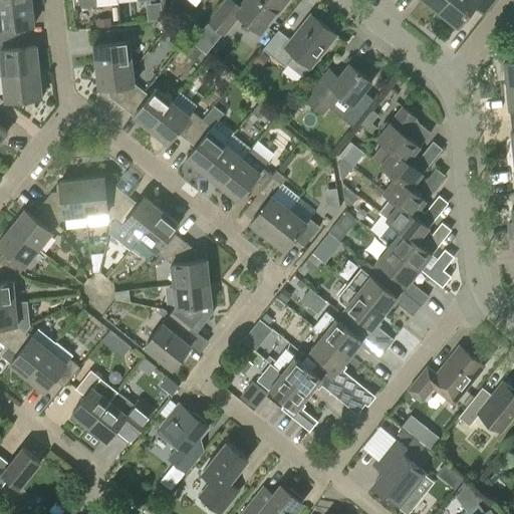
[(33,25),(30,0),(23,0),(0,2),(0,38),(8,38),(7,27),(33,25)]
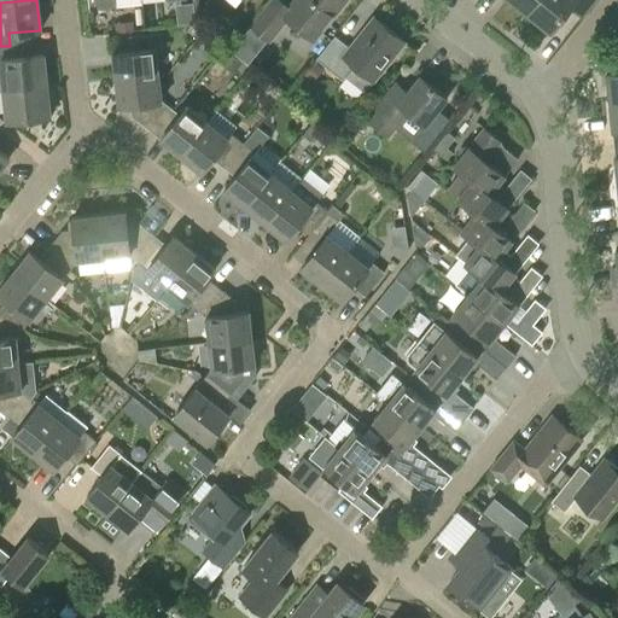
[(295,0),(289,7),(279,0),(273,0),(252,27),(268,40),(286,17),(313,39),(344,0),(295,0)]
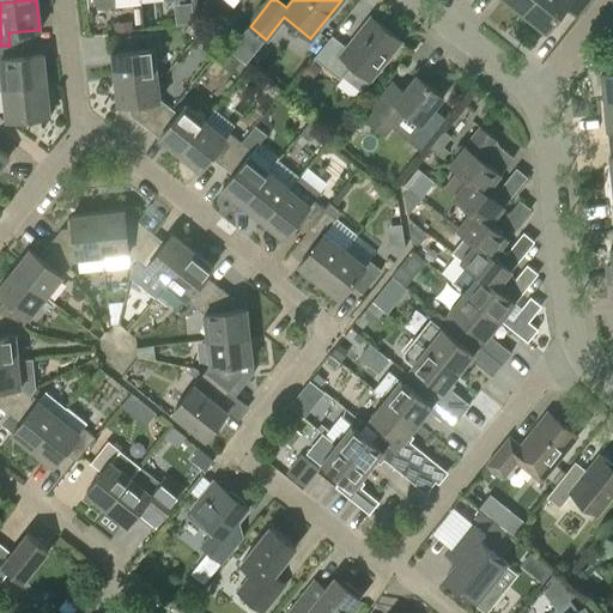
[(508,0),(523,12),(532,0),(508,0)]
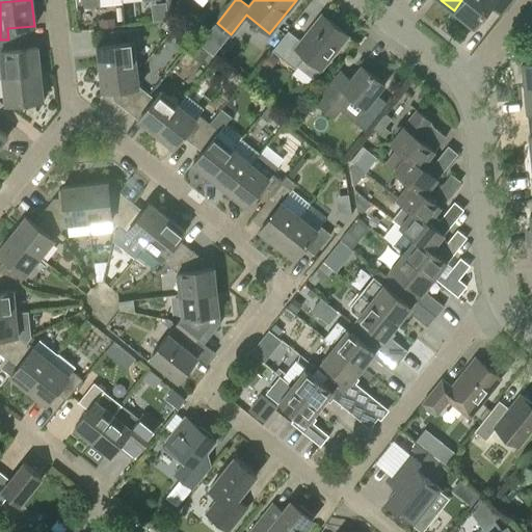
[(461,0),(454,10),(474,26),(490,5),(502,15),(512,0),(461,0)]
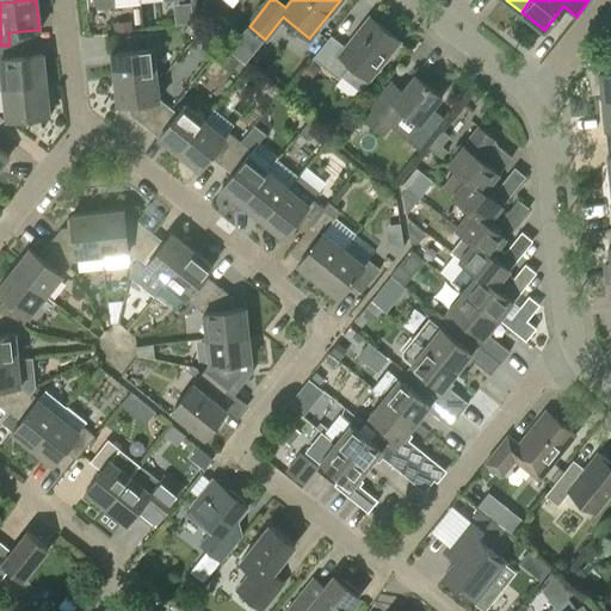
[(341,76),(359,91),(370,78),(370,79),(400,41),(370,17),(346,47),(331,35),(313,57),(339,79),(341,76)]
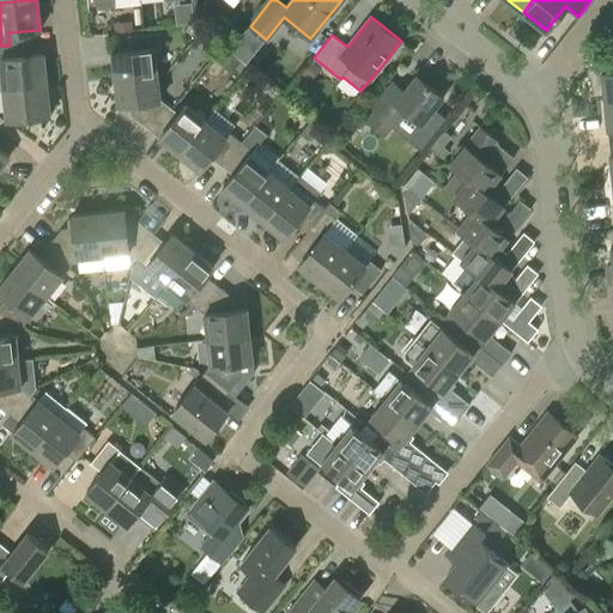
[(111,52),(115,79),(157,74),(155,49),(161,48),(158,32),(128,36),(129,50),(111,52)]
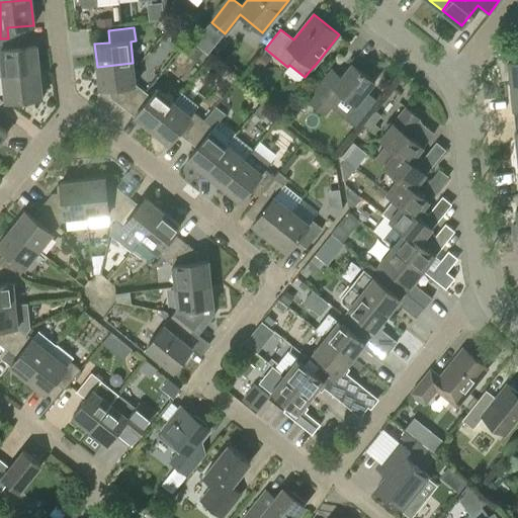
[(0,75),(38,71),(35,46),(9,48),(8,38),(0,38),(0,75)]
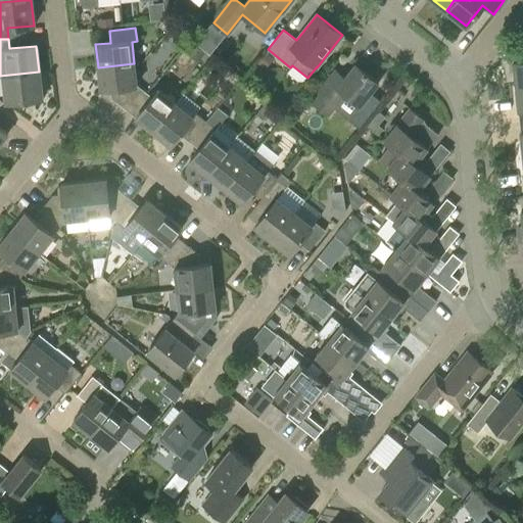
[(191,42),(184,51),(194,59),(201,50),(191,42)]
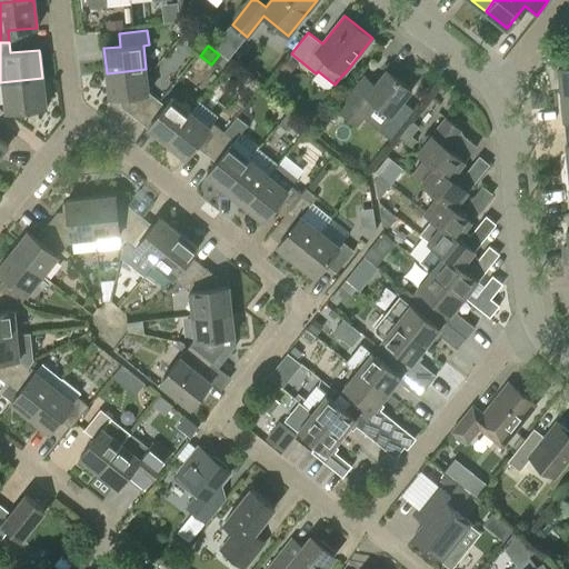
[(290,59),(281,69),(289,76),(298,66),(290,59)]
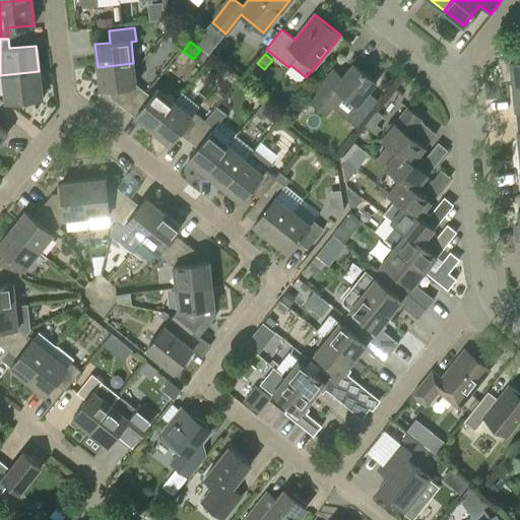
[(519,59),(510,61),(512,85),(519,84),(519,59)]
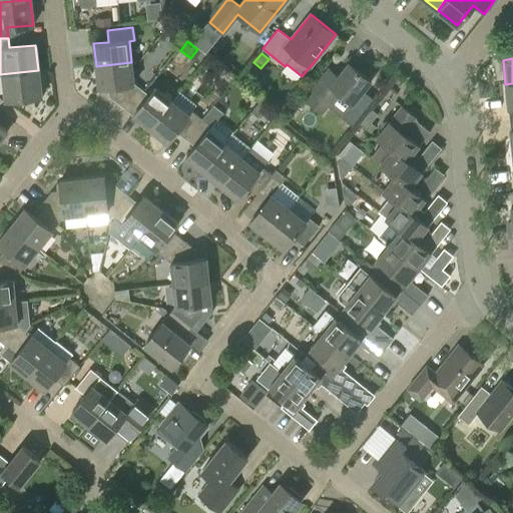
[(134,83),(131,62),(96,66),(98,88),(108,86),(109,96),(123,107),(139,87),(134,83)]
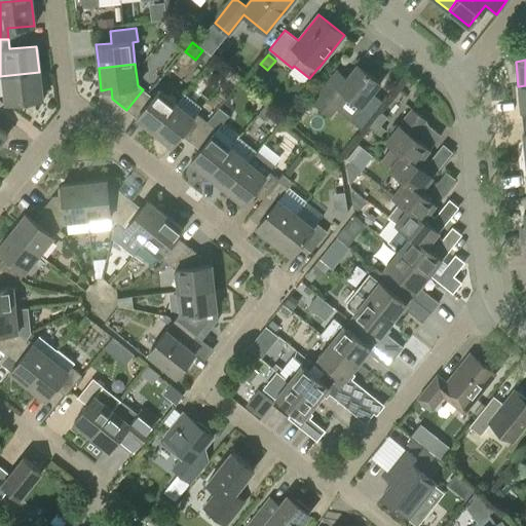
[(344,80),(335,73),(322,89),(311,103),(329,116),(346,95),(362,107),(380,83),(357,65),(344,80)]
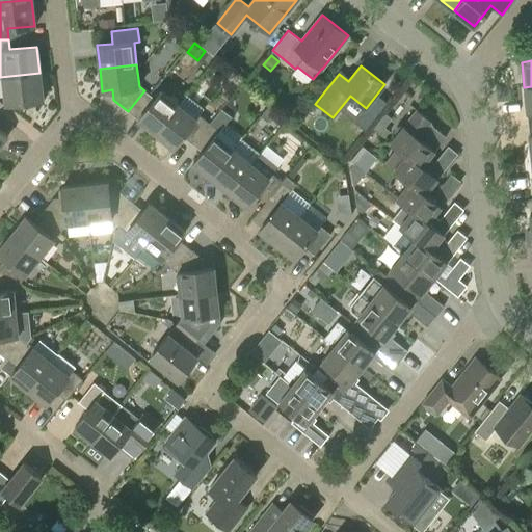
[(43,101),(40,73),(0,77),(0,78),(3,79),(6,104),(43,101)]
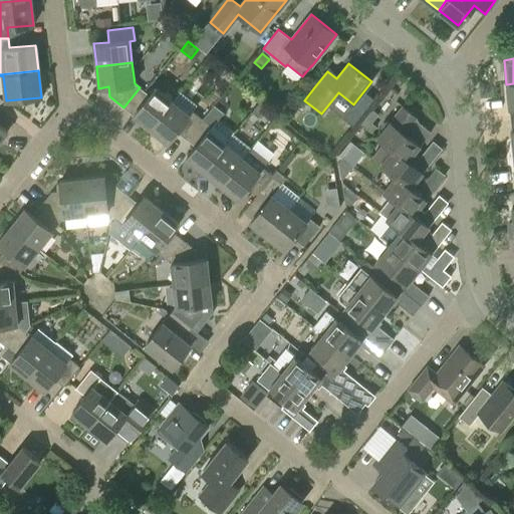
[(140,87),(123,107),(151,129),(174,100),(156,86),(150,95),(140,87)]
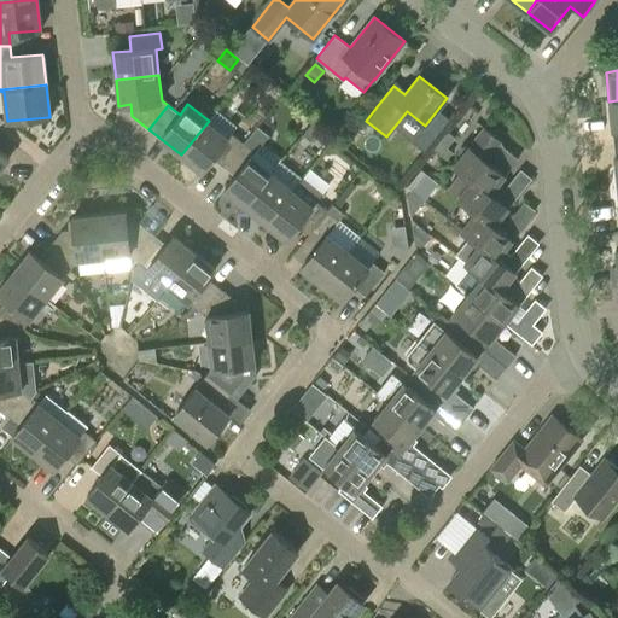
[(322,127),(314,120),(302,135),(312,141),(322,127)]
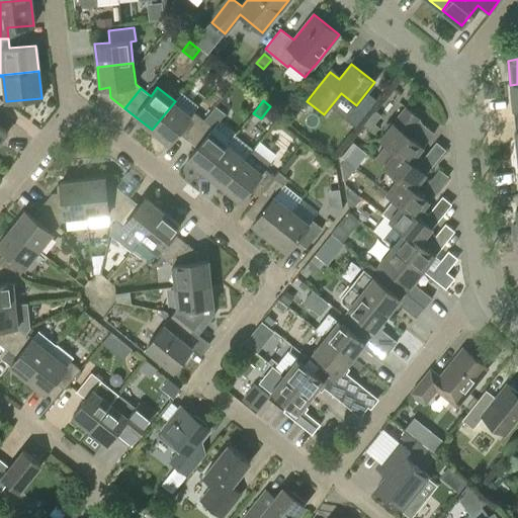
[(178,133),(187,140),(204,119),(194,111),(191,114),(175,101),(152,130),(169,144),(178,133)]
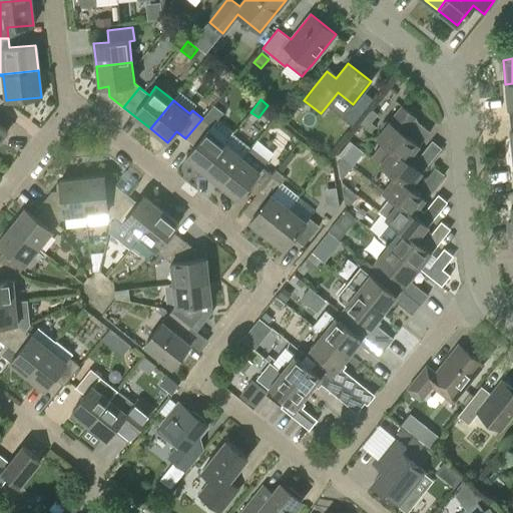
[(194,145),(207,129),(210,126),(211,127),(222,113),(213,106),(203,119),(202,118),(185,138),(194,145)]
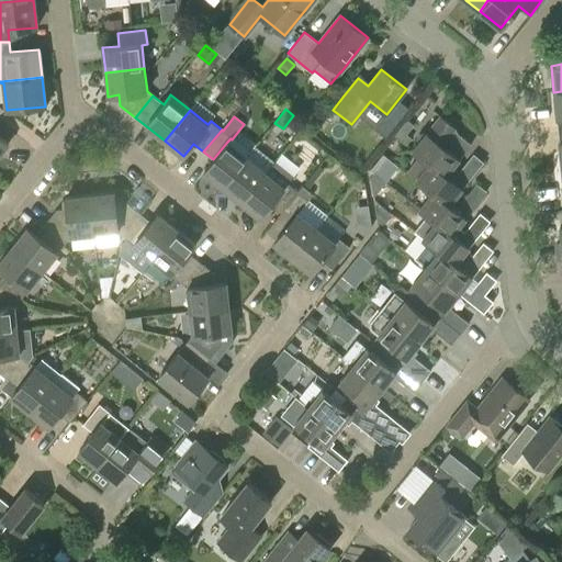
[(426,133),(412,150),(419,156),(428,164),(429,163),(445,176),(446,176),(452,167),(460,158),(470,144),(459,135),(457,137),(451,133),(453,131),(438,119),(426,133)]
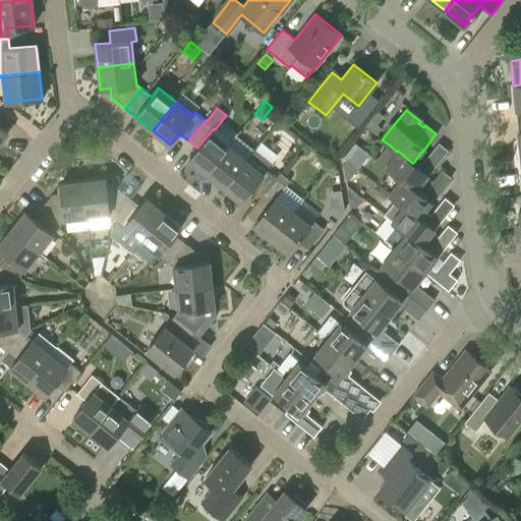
[(207,174),(229,146),(211,131),(197,148),(188,160),(207,174)]
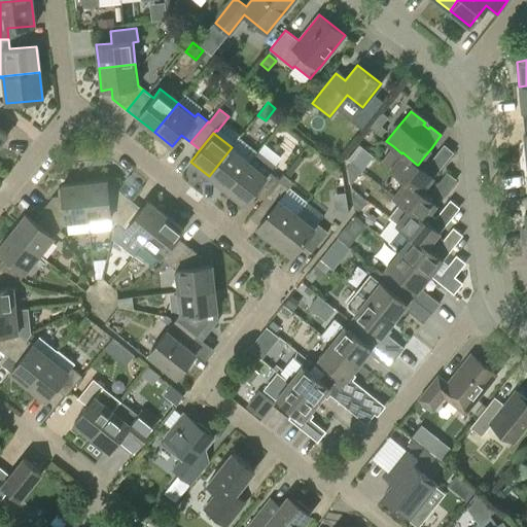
[(361,171),(373,156),(359,145),(348,160),(351,163),(361,171)]
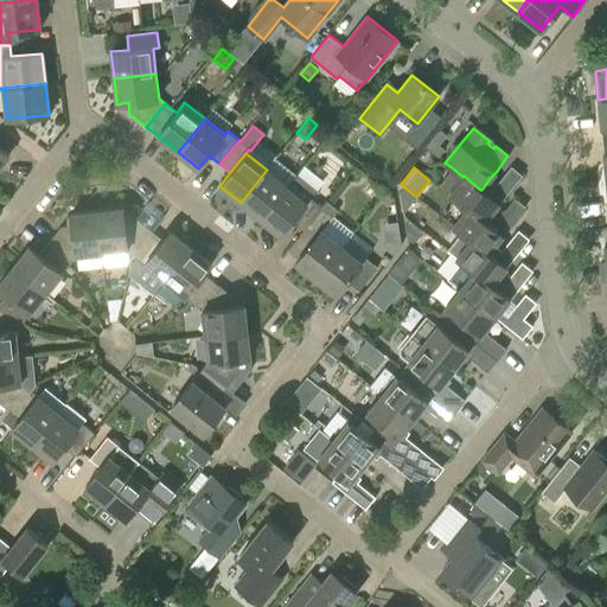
[(446,178),(439,186),(453,198),(466,209),(466,208),(480,218),(484,222),(485,222),(499,204),(487,195),(481,190),(480,190),(464,176),(462,177),(453,168),(446,178)]
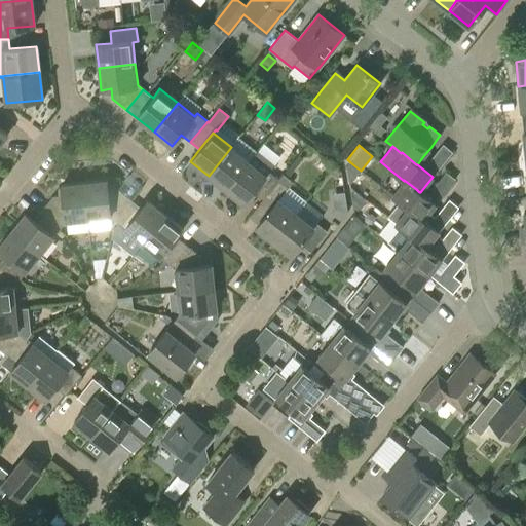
[(231,147),(209,176),(226,190),(249,161),(231,147)]
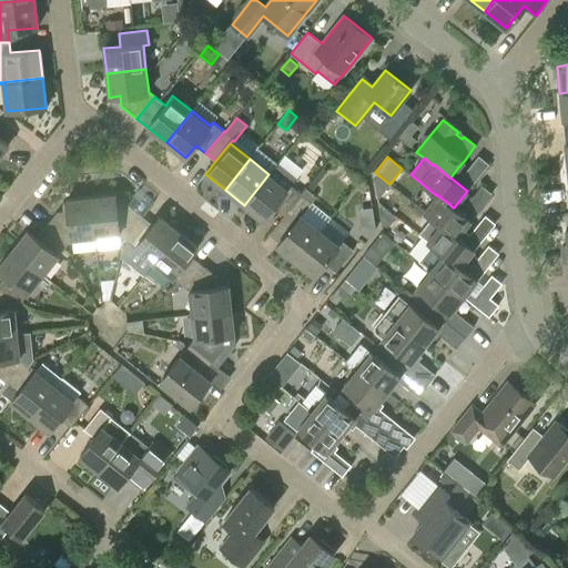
[(277,164),(269,174),(244,205),(263,221),(274,208),(283,215),(301,193),(292,185),(296,180),(277,164)]
